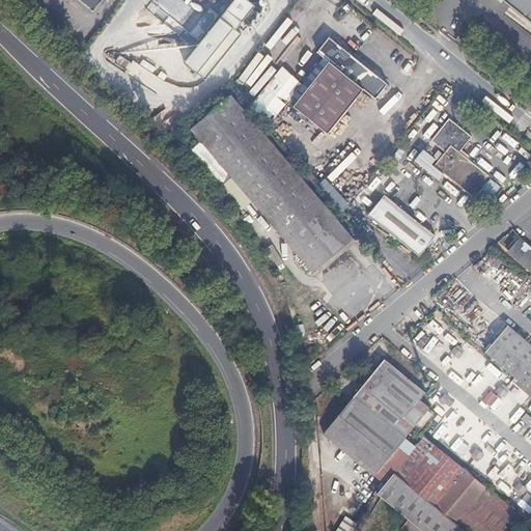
[(72,0),(88,14),(99,0),(72,0)]
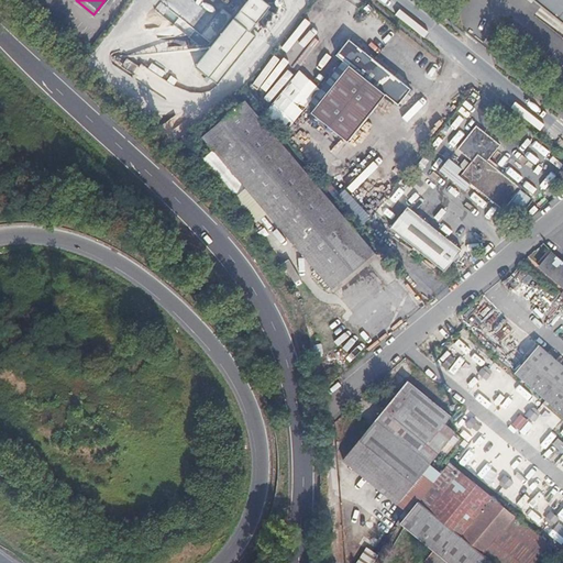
[(266,0),(247,0),(195,72),(218,89),(257,36),(251,31),(264,14),(258,11),(266,0)]
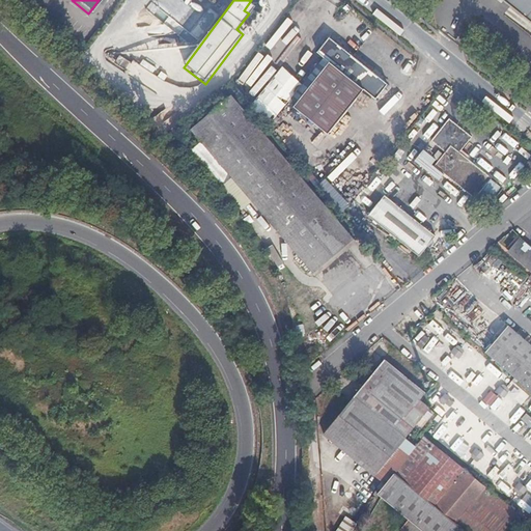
[(530,0),(500,0),(506,4),(530,23),(530,0)]
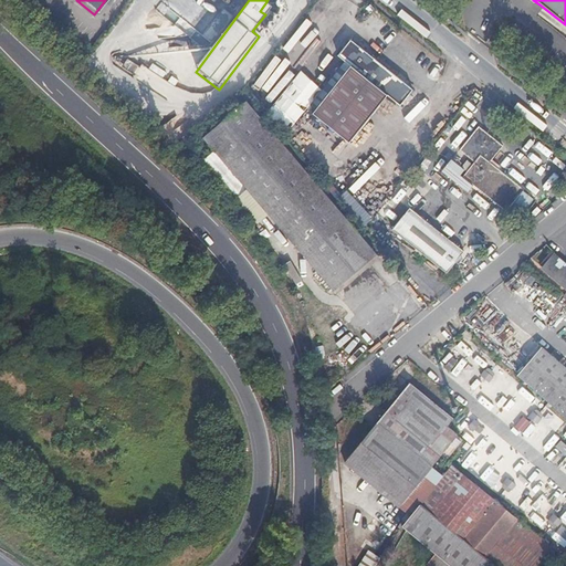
[(353,69),(316,117),(353,145),(390,97),(404,107),(416,92),(353,42),(339,59),(346,64),(353,69)]
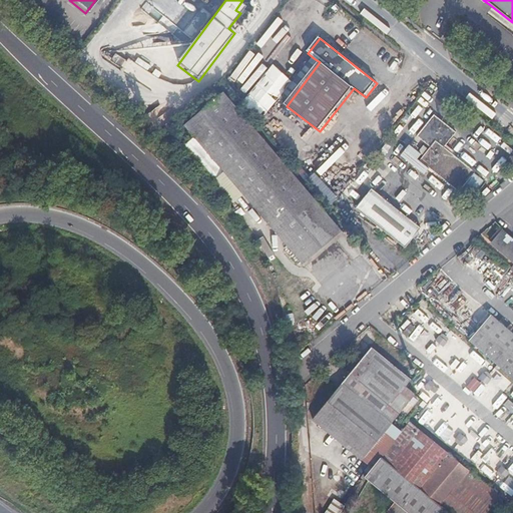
[(282,102),(287,106),(320,62),(314,58),(282,102)]
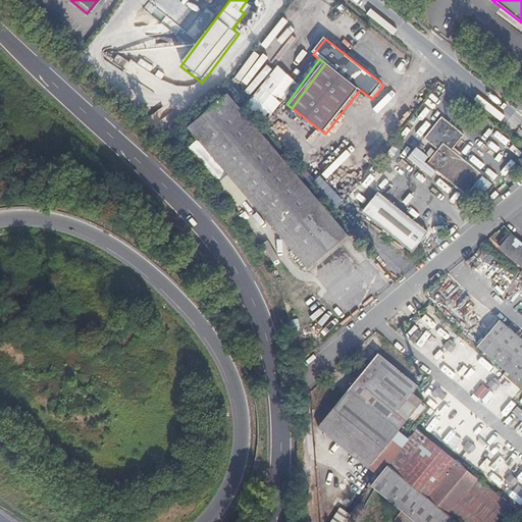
[(347,235),(228,94),(189,127),(307,267),(347,235)]
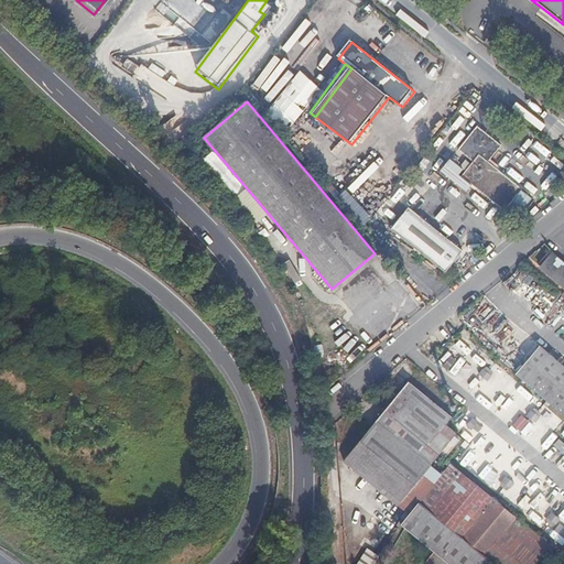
[(502,143),(478,126),(448,163),(516,215),(532,194),(489,161),(502,143)]
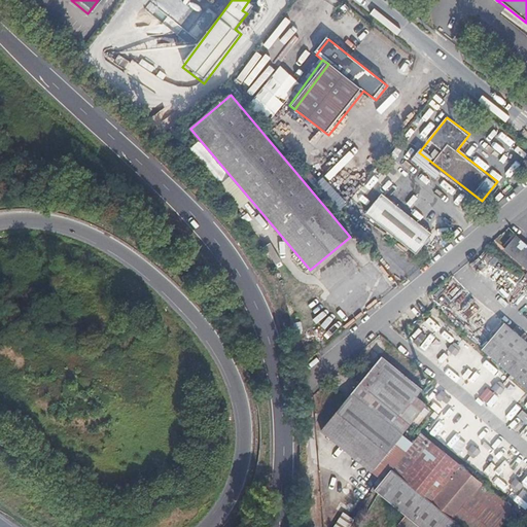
[(434,231),(383,191),(366,213),(418,252),(434,231)]
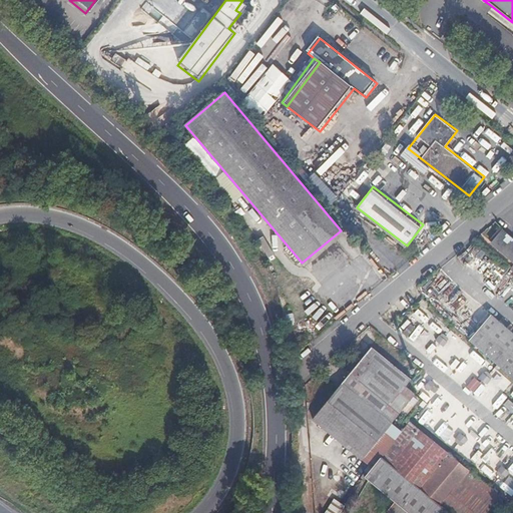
[(512,258),(512,238),(502,229),(493,241),(512,258)]
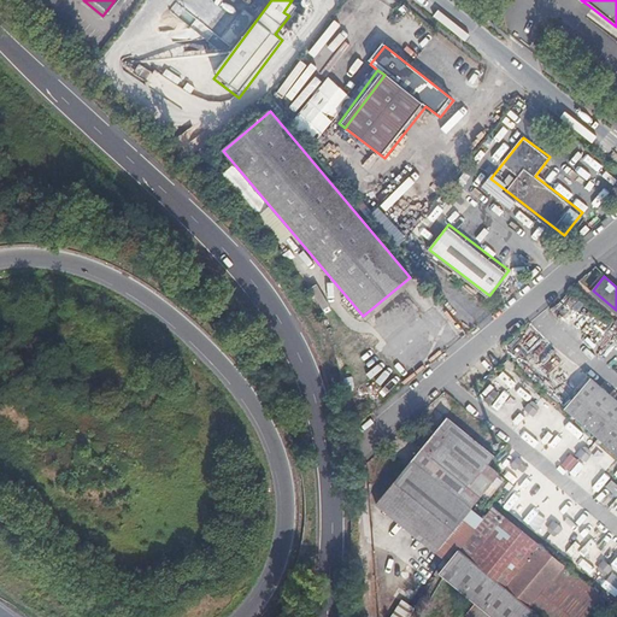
[(491,395),(499,386),(494,382),(486,392),(491,395)]
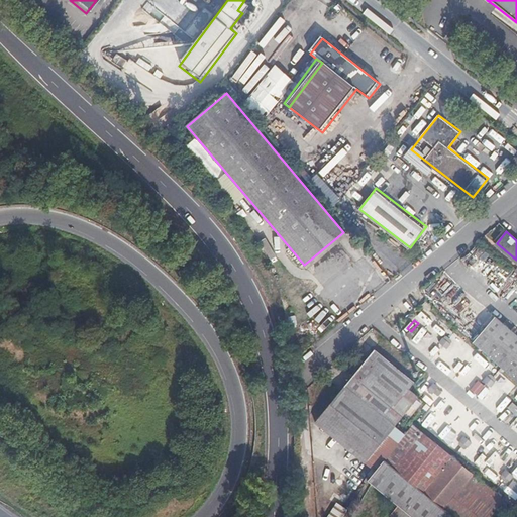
[(516,368),(516,336),(499,321),(484,340),(516,368)]
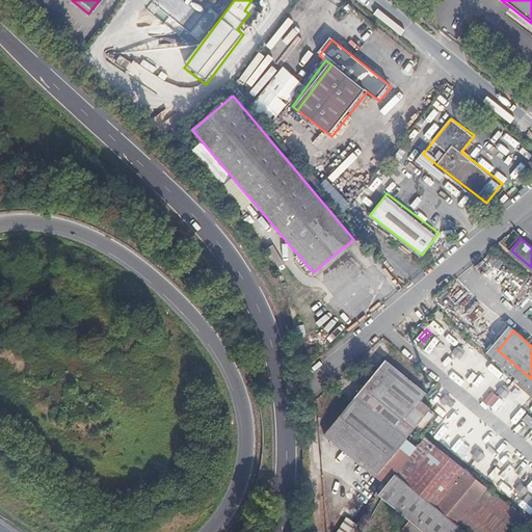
[(531,378),(498,350),(491,356),(531,390),(531,378)]
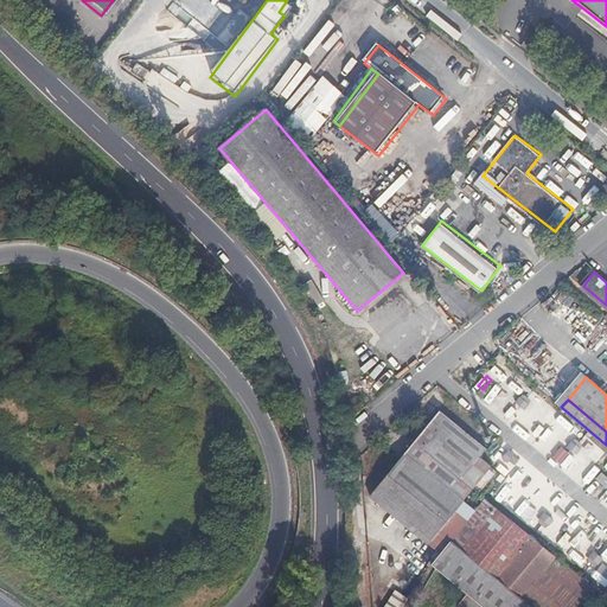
[(491,466),(481,459),(489,451),(440,411),(406,454),(461,500),(472,489),(491,466)]
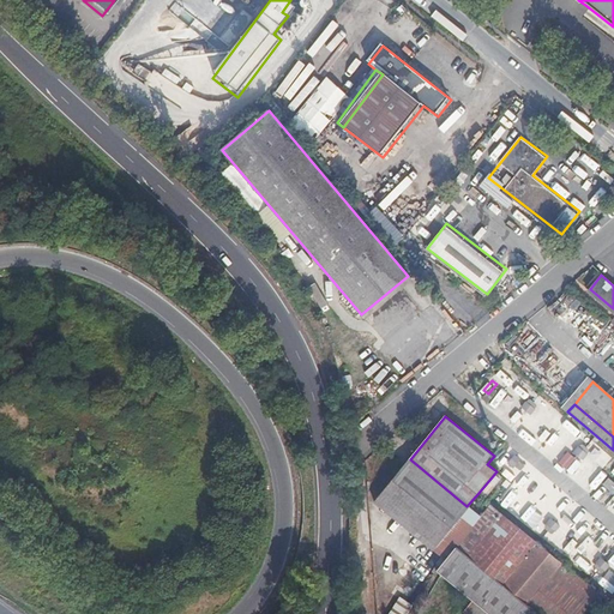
[(432,548),(467,506),(410,459),(374,501),(432,548)]
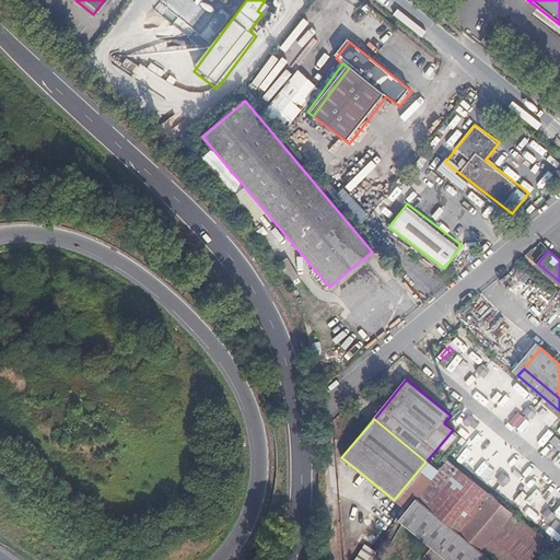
[(476,483),(447,458),(438,471),(416,498),(491,559),(515,532),(521,537),(524,534),(545,550),(550,545),(476,483)]
